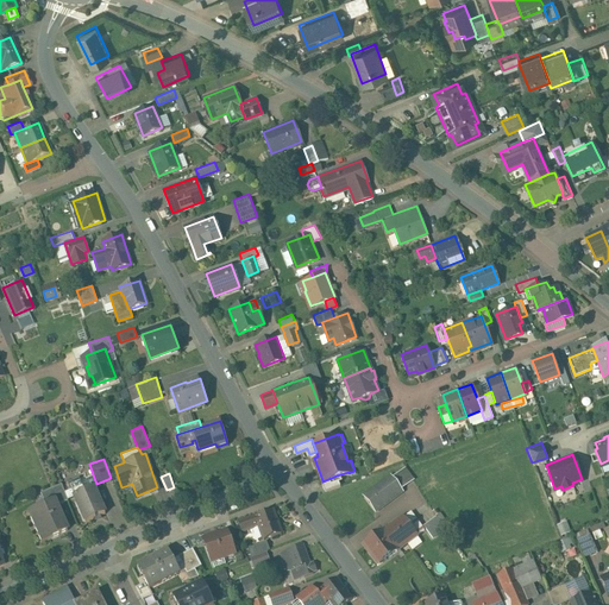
[(391,473),(364,495),(374,509),(402,487),(391,473)]
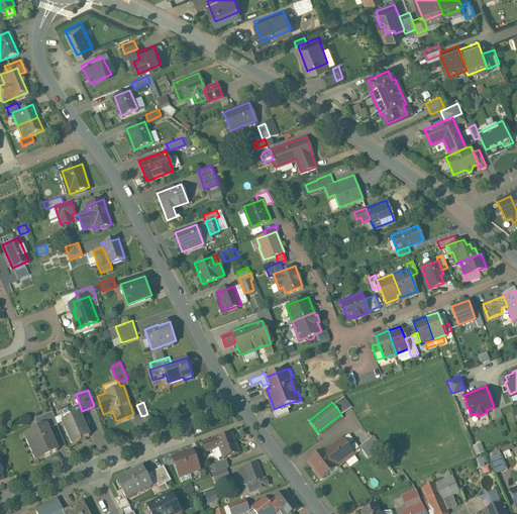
[(79,403),(69,408),(67,404),(58,408),(61,414),(55,417),(57,422),(63,419),(79,412),(82,411),(79,403)]
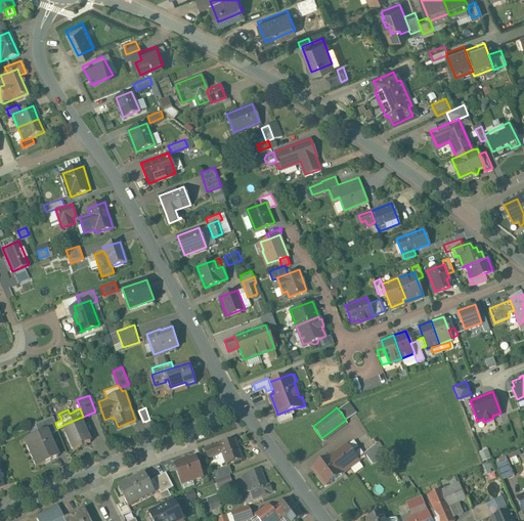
[(290,409),(277,415),(277,414),(276,415),(279,422),(293,417),(290,409)]
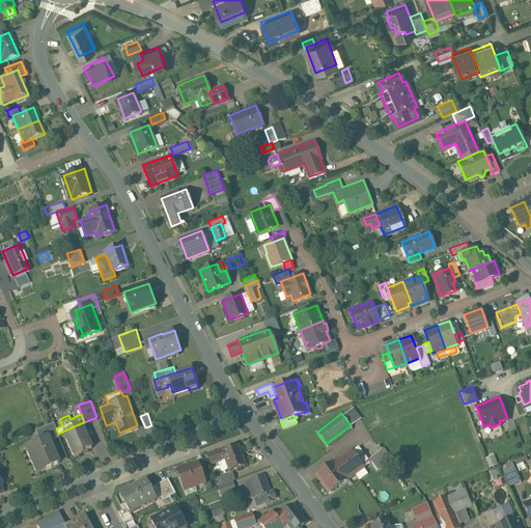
[(54,420),(38,426),(44,438),(48,436),(49,439),(59,435),(58,434),(56,428),(54,420)]
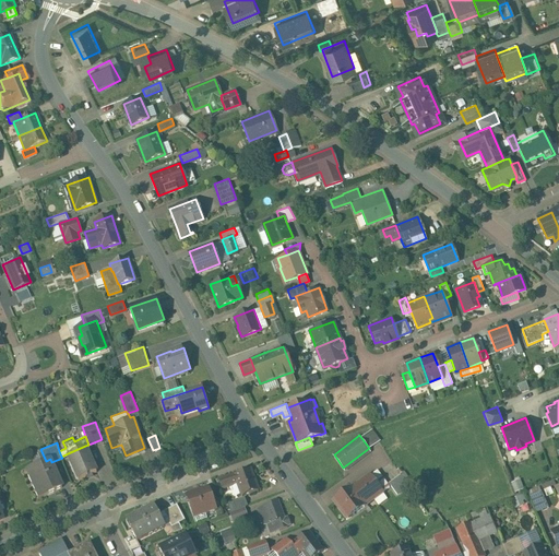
[(85,446),(68,453),(79,477),(96,470),(85,446)]
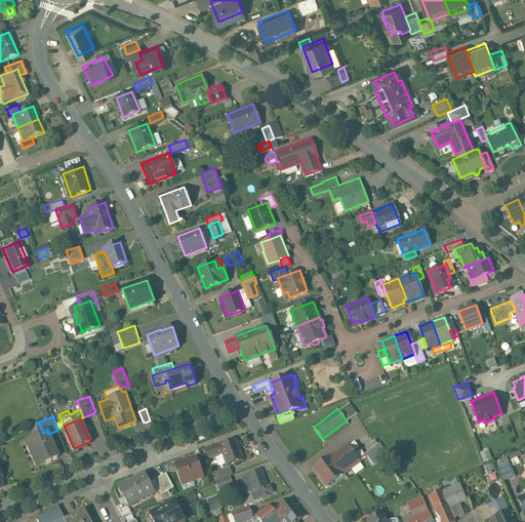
[(43,433),(24,441),(35,466),(57,455),(48,434),(47,431),(43,433)]
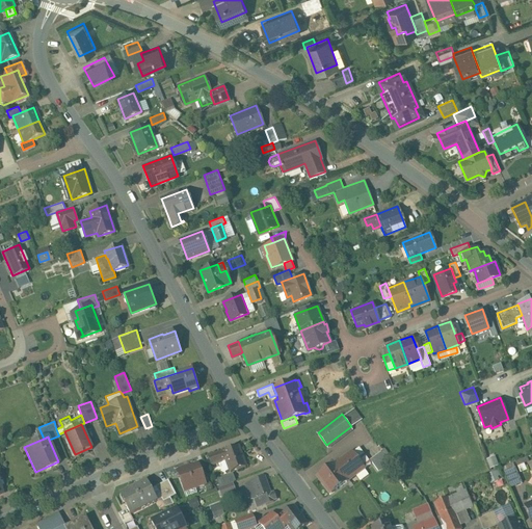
[(222,448),(208,454),(211,464),(220,459),(219,458),(224,456),(230,469),(245,464),(238,445),(223,450),(222,448)]
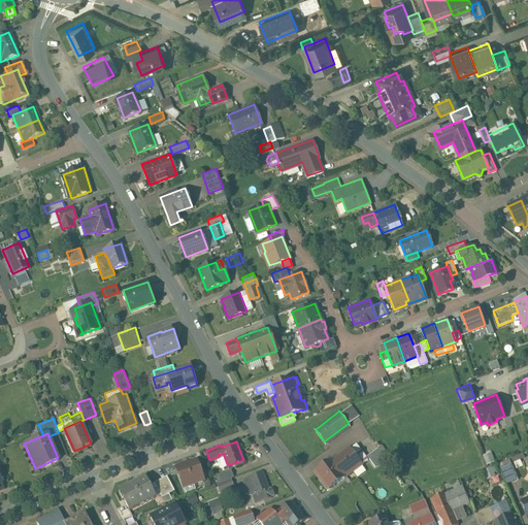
[(356,441),(339,454),(351,469),(367,457),(356,441)]
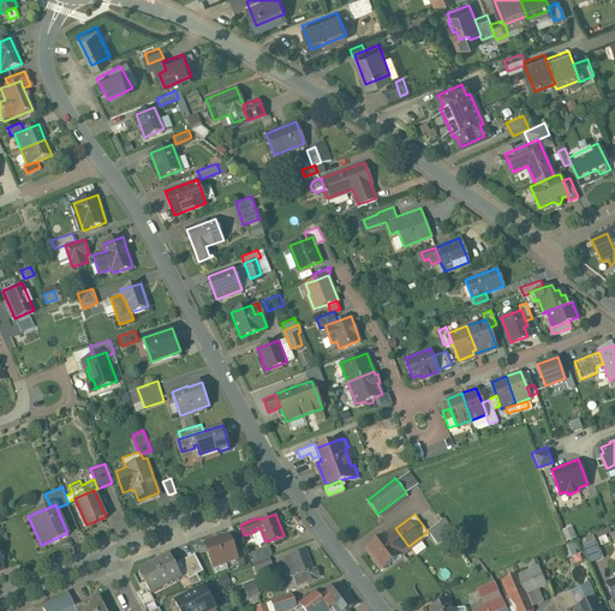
[(452,531),(443,521),(437,526),(441,532),(430,540),(434,545),(452,531)]
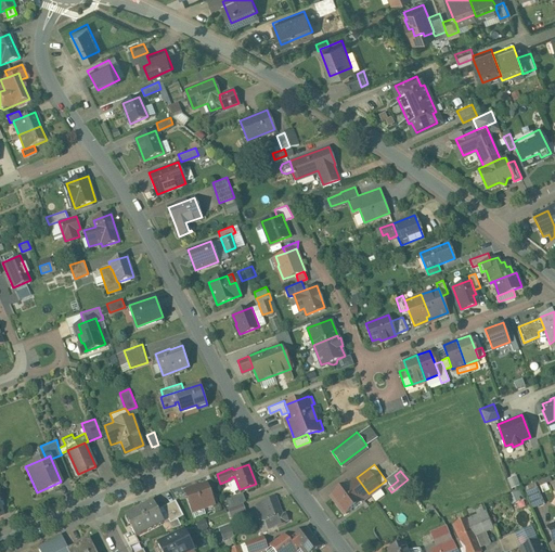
[(511,484),(518,482),(516,473),(508,475),(511,484)]
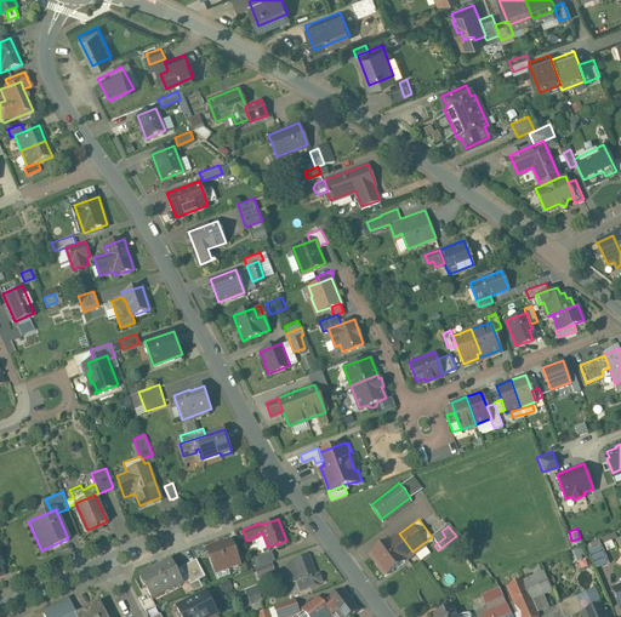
[(399,533),(391,541),(389,540),(370,554),(385,573),(404,559),(404,558),(412,552),(399,533)]
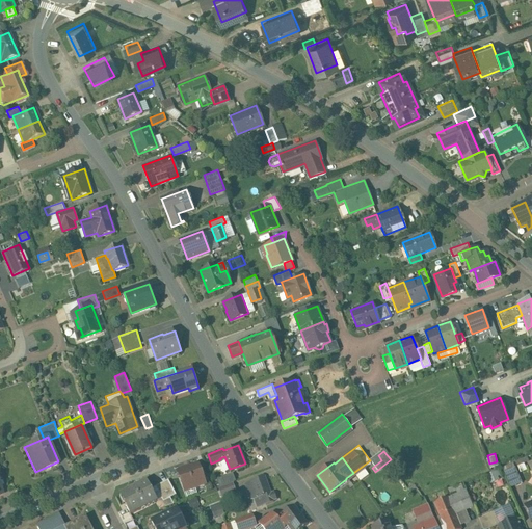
[(185,467),(183,466),(179,467),(178,470),(184,487),(192,484),(194,485),(205,481),(197,461),(185,467)]
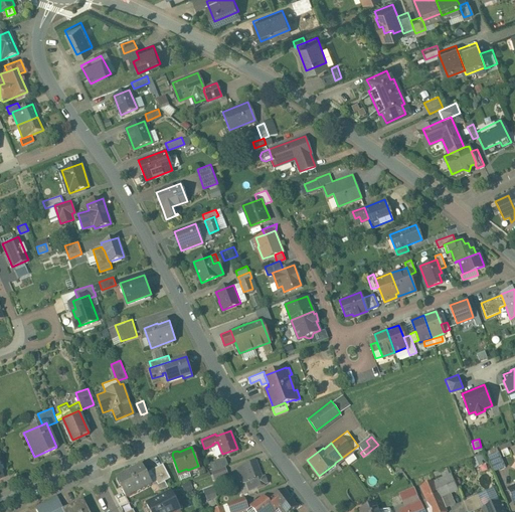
[(498,450),(487,455),(493,470),(505,465),(498,450)]
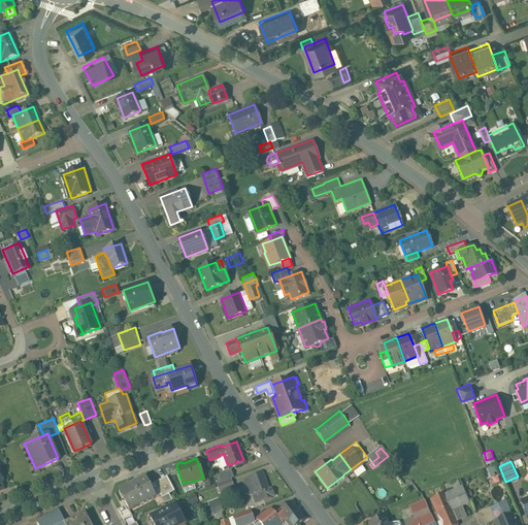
[(486,476),(496,472),(493,462),(483,465),(486,476)]
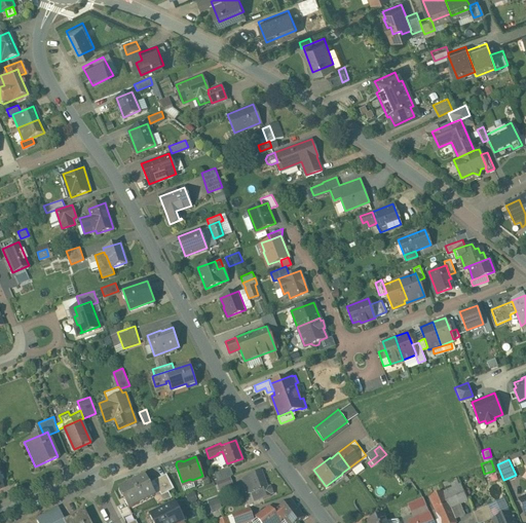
[(213,470),(219,487),(234,482),(228,464),(213,470)]
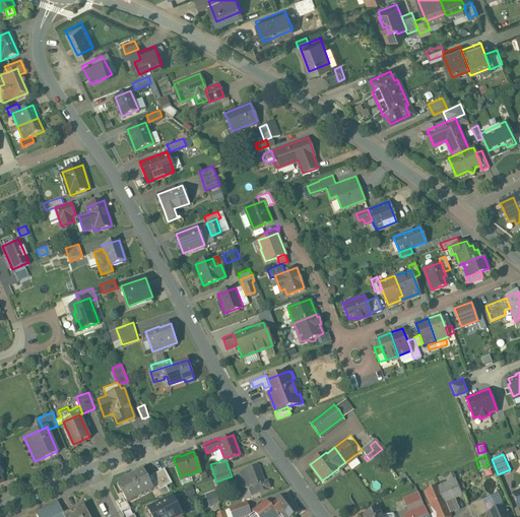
[(264,479),(258,463),(246,468),(240,470),(245,485),(251,482),(251,483),(256,481),(260,491),(267,488),(267,487),(270,486),(267,478),(264,479)]
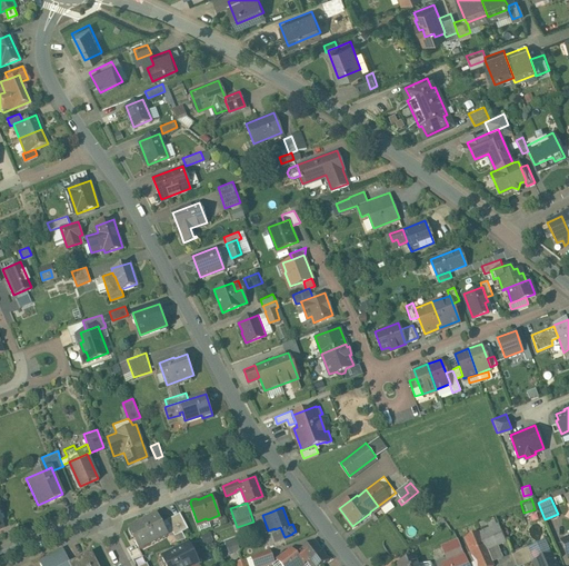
[(180,514),(173,517),(181,530),(188,527),(179,512),(180,514)]
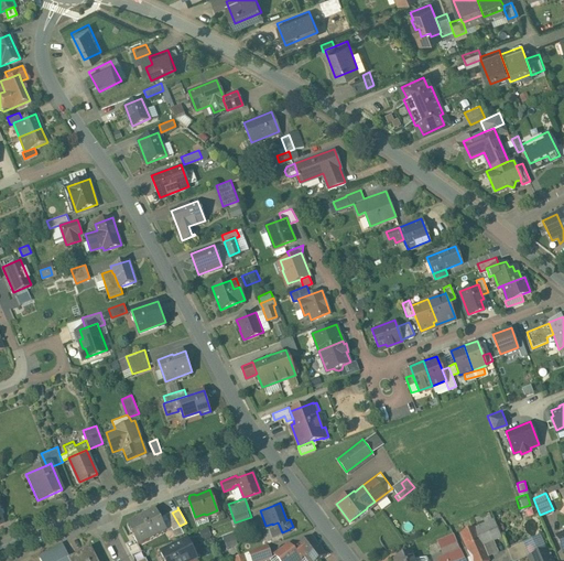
[(155,509),(129,522),(133,530),(132,531),(138,542),(165,528),(155,509)]
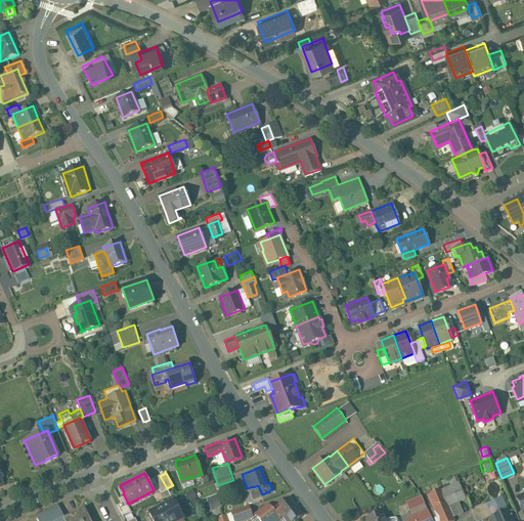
[(160,476),(155,479),(154,477),(153,477),(161,491),(167,488),(160,476)]
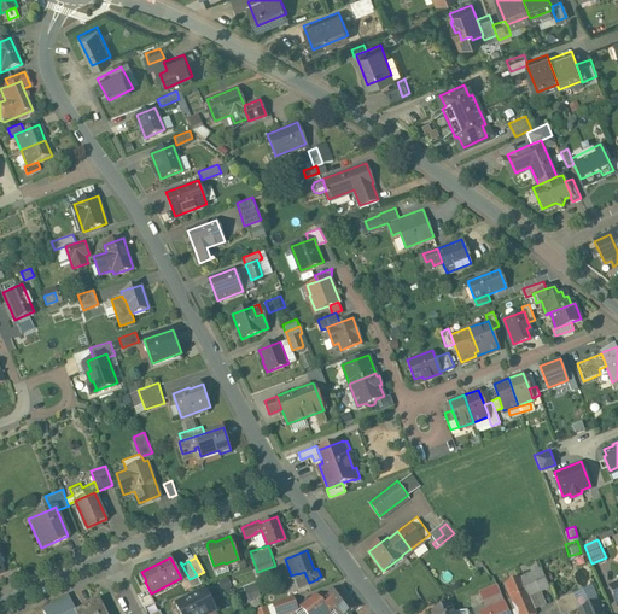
[(541,567),(520,576),(519,574),(503,582),(508,590),(506,591),(508,597),(526,590),(528,594),(548,585),(541,567)]
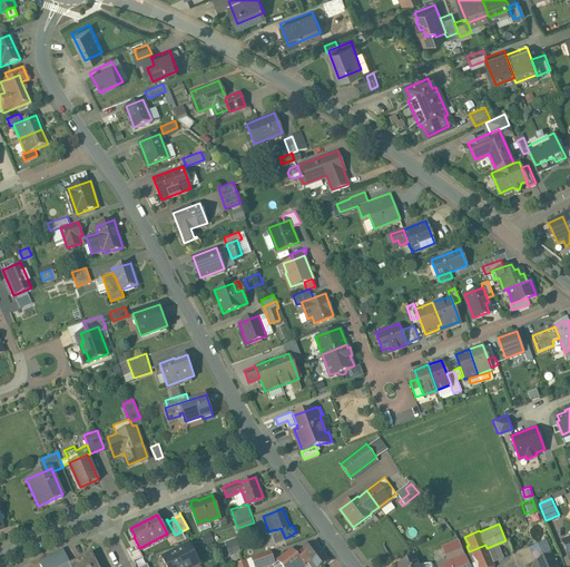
[(227,549),(238,547),(236,536),(225,538),(227,549)]
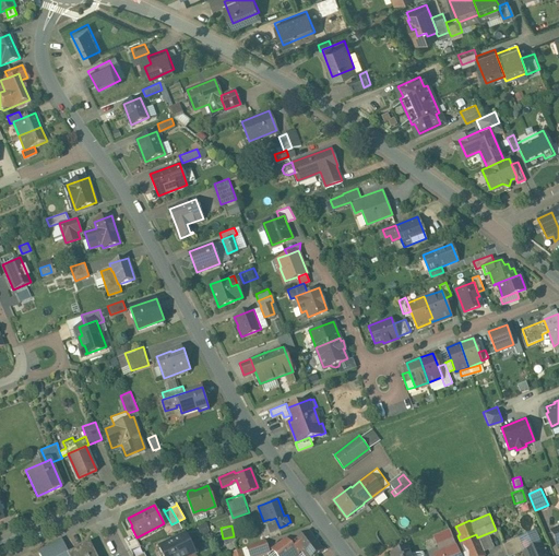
[(312,555),(323,548),(308,529),(294,541),(289,544),(285,537),(273,547),(278,555),(293,555),(297,554),(296,552),(300,548),(306,555),(312,555)]
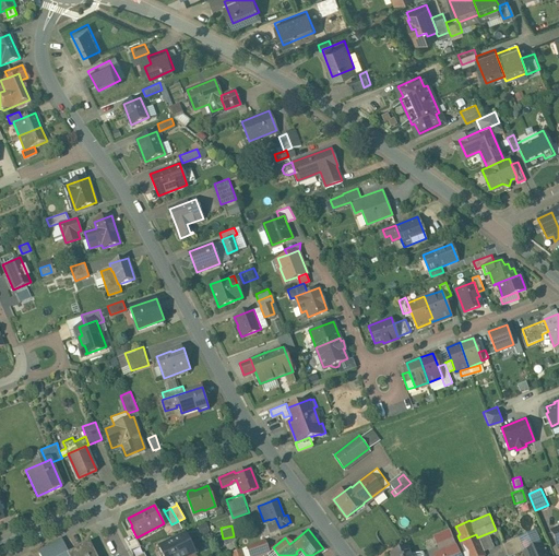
[(186,533),(158,547),(163,555),(189,555),(195,553),(186,533)]
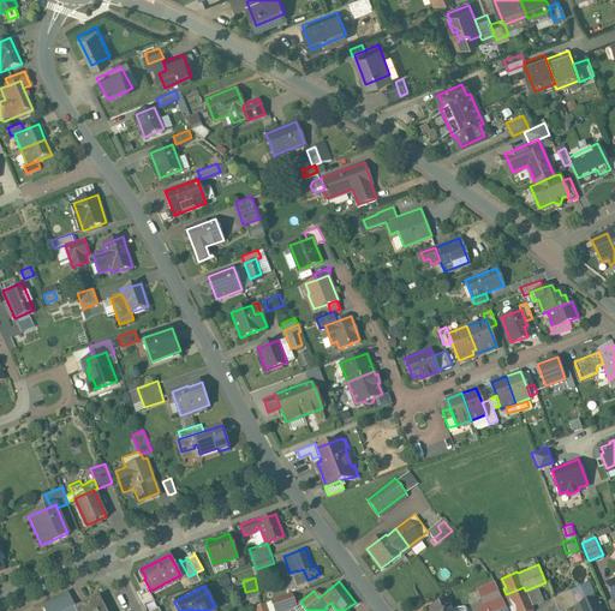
[(574,586),(553,595),(559,610),(577,603),(569,588),(574,586)]
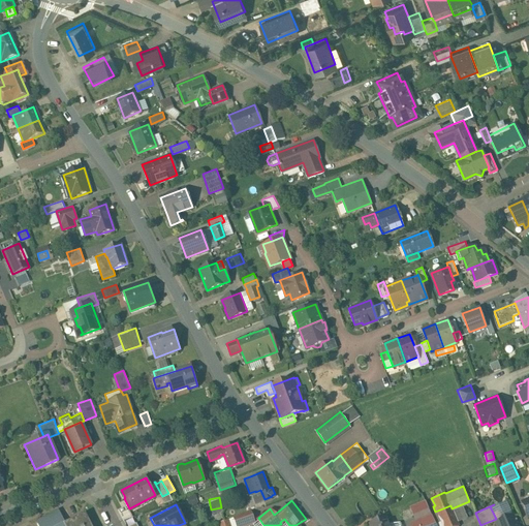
[(435,512),(432,514),(436,525),(454,525),(459,524),(452,508),(450,505),(435,512)]
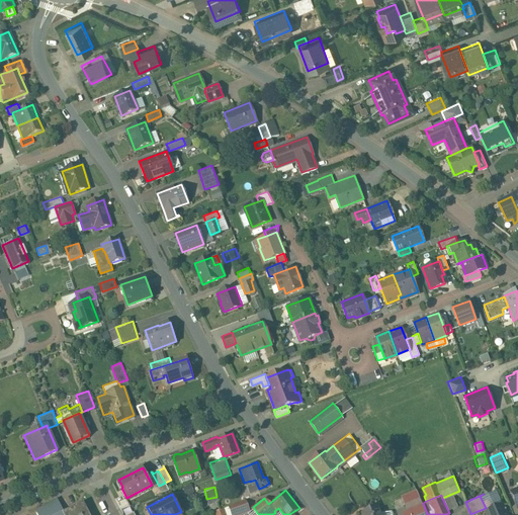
[(57,498),(34,509),(37,514),(64,514),(63,512),(64,512),(57,498)]
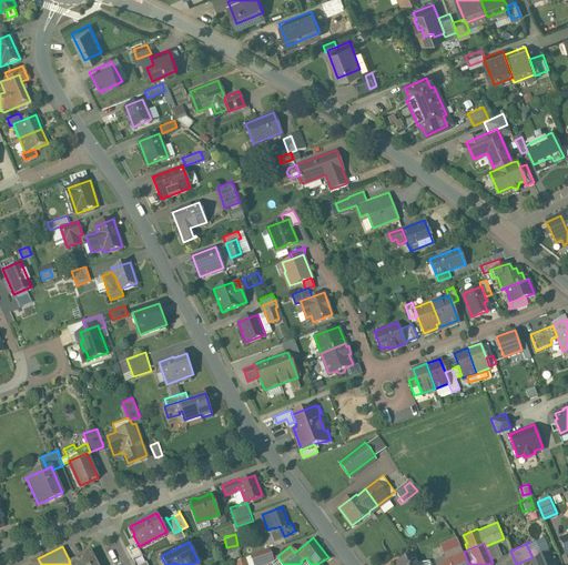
[(269,547),(251,554),(254,564),(259,564),(273,560),(269,547)]
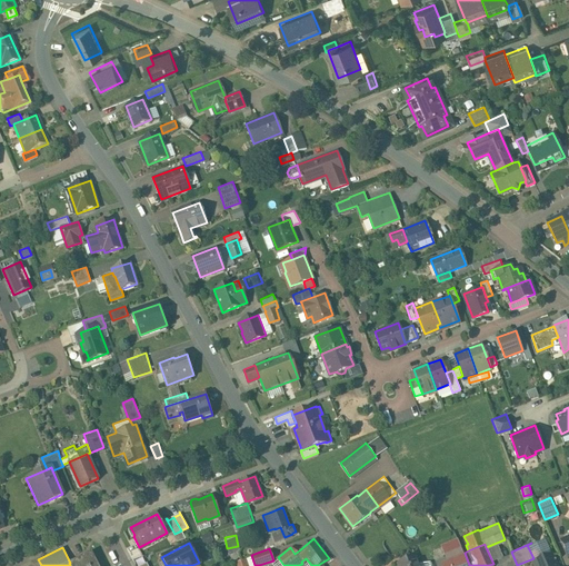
[(426,550),(415,555),(419,565),(430,563),(426,550)]
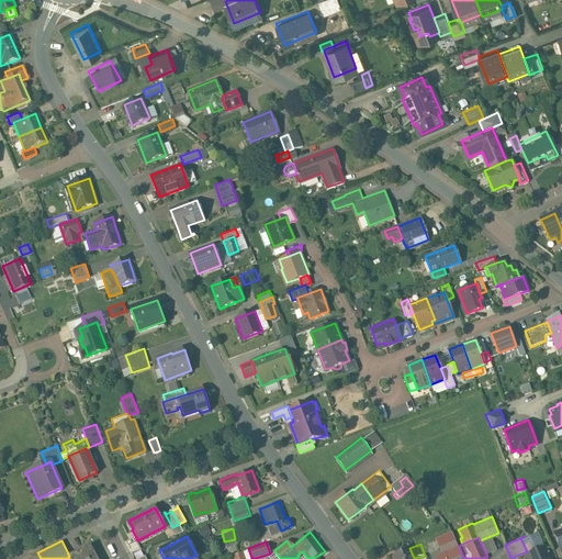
[(69,556),(68,556),(69,558),(98,558),(90,545),(69,556)]
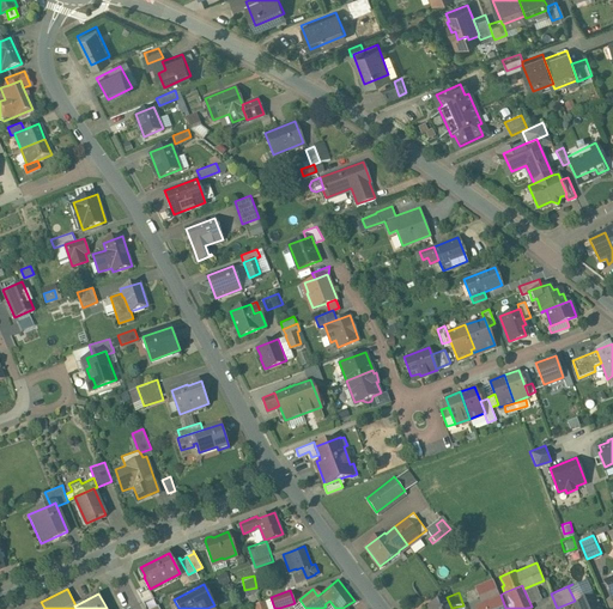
[(505,608),(501,595),(475,606),(477,608),(505,608)]
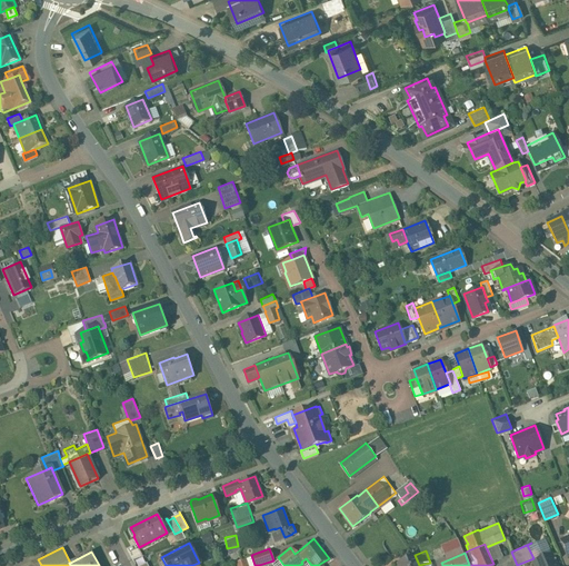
[(557,565),(552,553),(532,562),(535,565),(557,565)]
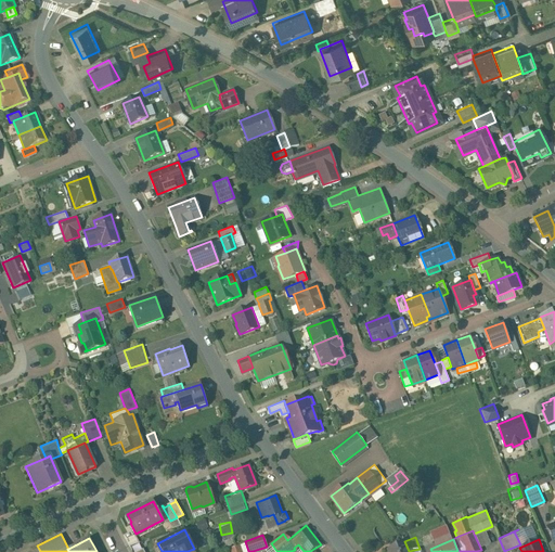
[(409,551),(404,541),(387,548),(388,551),(409,551)]
